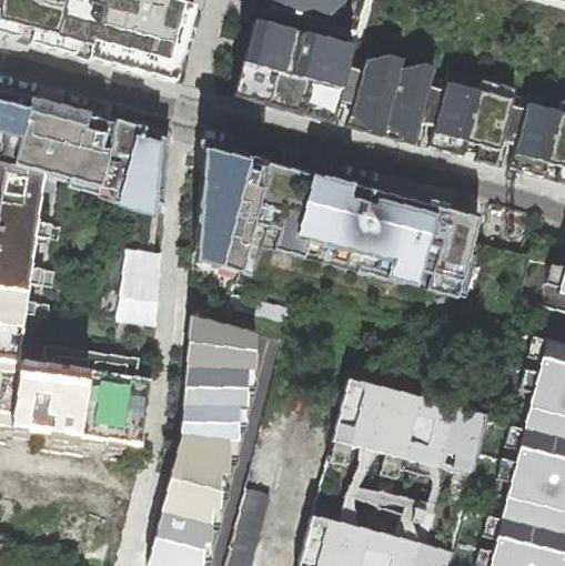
[(0,0),(0,33),(177,81),(197,6),(175,0),(0,0)]
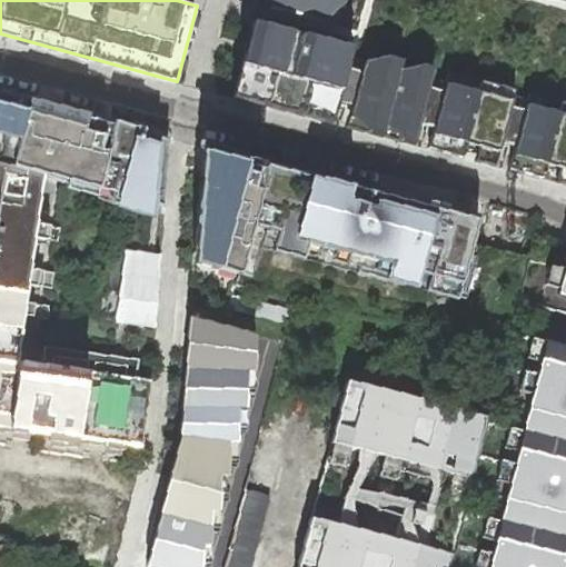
[(259,0),(235,96),(565,181),(565,101),(337,43),(348,0),(259,0)]
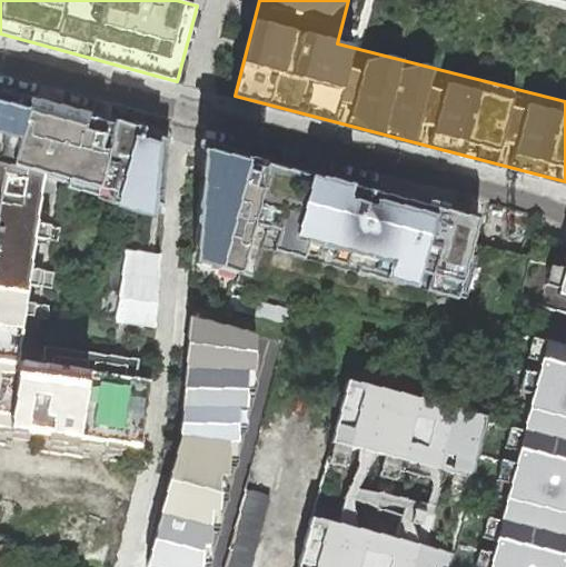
[(170,136),(0,91),(0,425),(142,445),(152,378),(138,376),(145,324),(156,325),(161,251),(155,251),(161,204),(165,204),(170,136)]
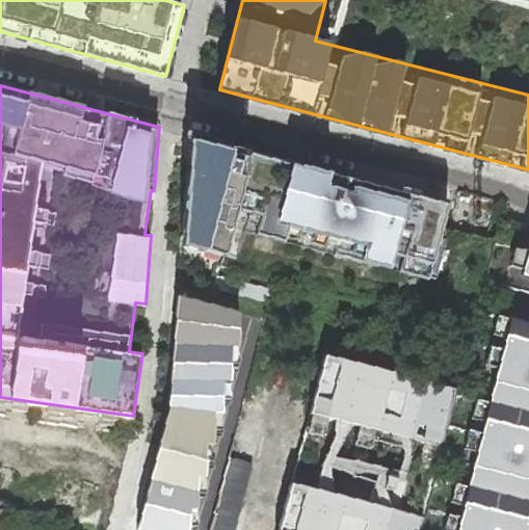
[(225,144),(189,135),(182,232),(227,244),(222,264),(278,277),(376,300),(381,296),(432,303),(478,310),(478,308),(485,280),(495,238),(444,226),(449,203),(354,178),(350,191),(327,185),(331,171),(248,151),(245,163),(221,158),(225,144)]
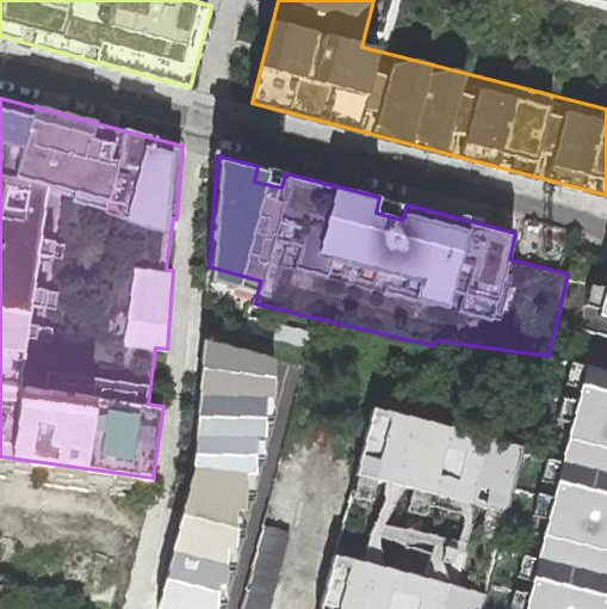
[(285,173),(258,166),(254,182),(282,188),(285,173)]
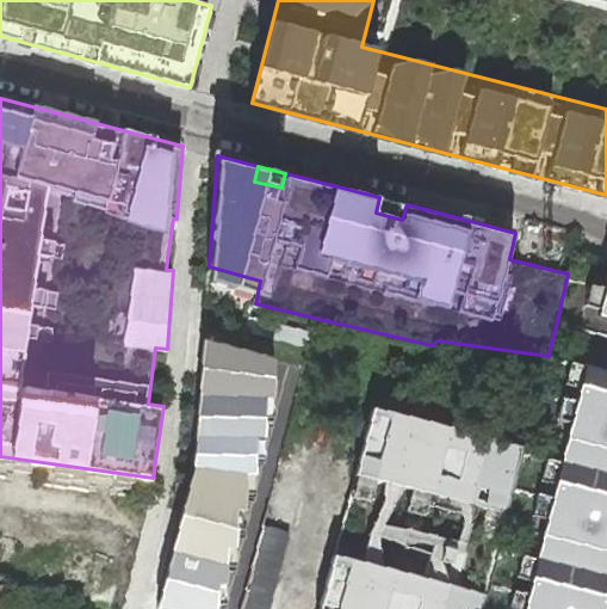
[(407,204),(379,197),(376,213),(402,220),(407,204)]
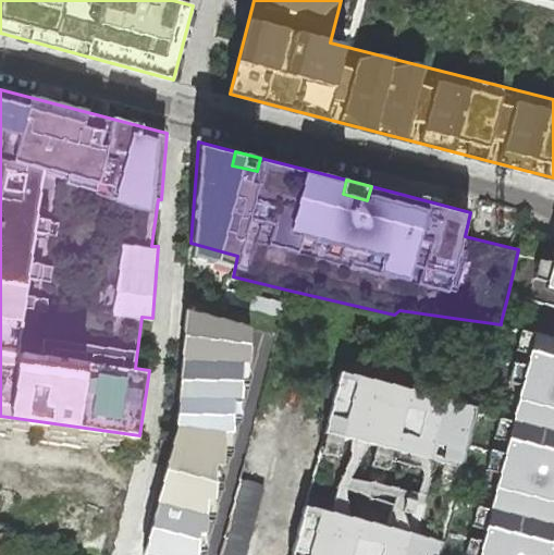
[(544,303),(553,263),(553,234),(524,226),(518,249),(508,293),(544,303)]
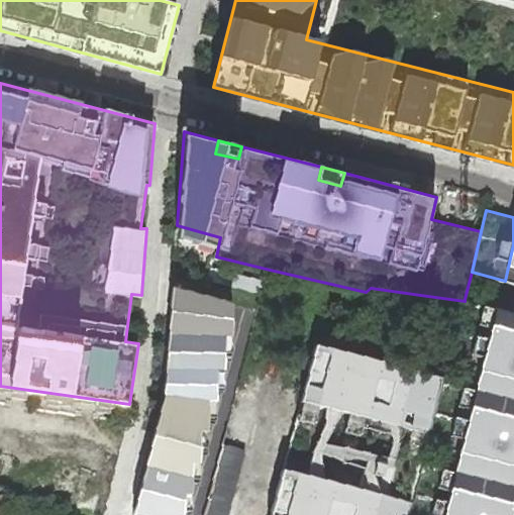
[(513,244),(505,281),(513,282),(513,244)]
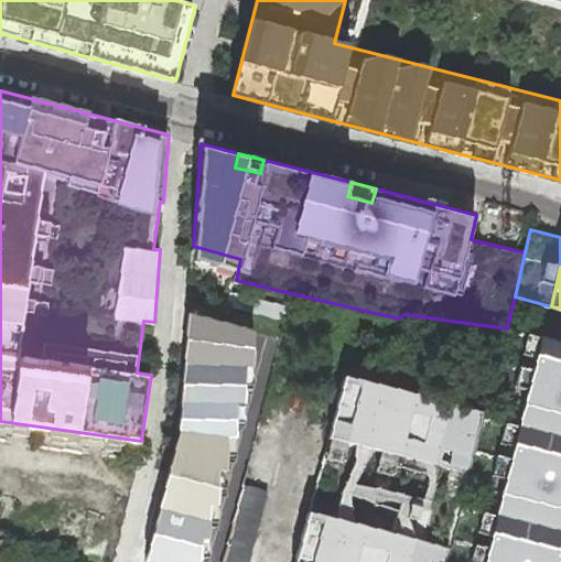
[(560,307),(551,306),(543,335),(560,339),(560,307)]
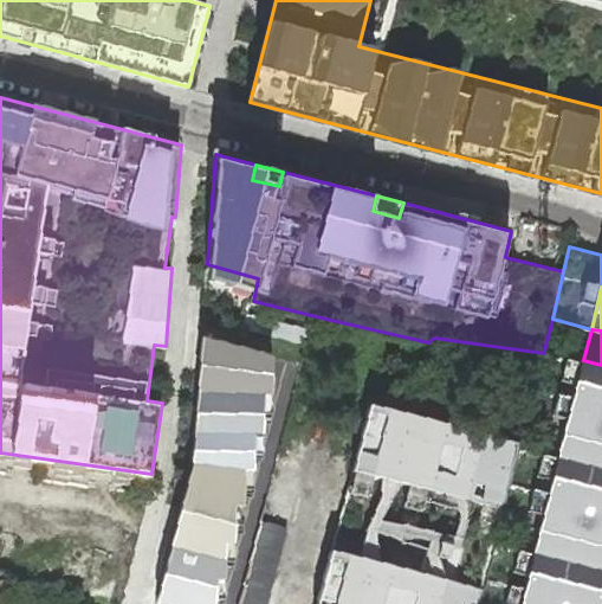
[(273,353),(202,335),(193,463),(157,602),(164,603),(217,603),(217,596),(217,577),(226,578),(226,559),(226,540),(235,540),(235,524),(235,505),(245,505),(245,487),(245,468),(254,468),(254,451),(254,432),(264,432),(264,411),(264,393),(273,393),(273,353)]
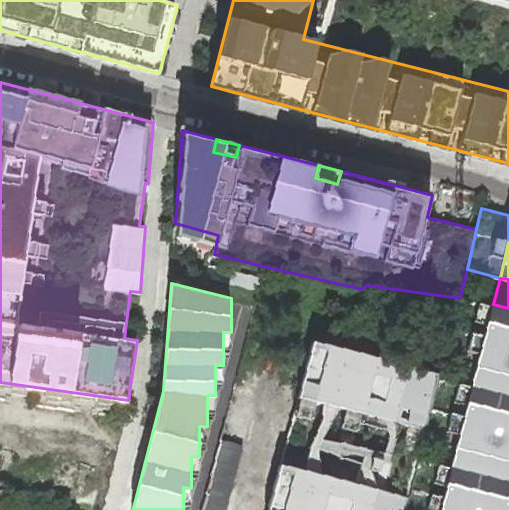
[(477,366),(493,304),(460,296),(460,298),(444,358),(477,366)]
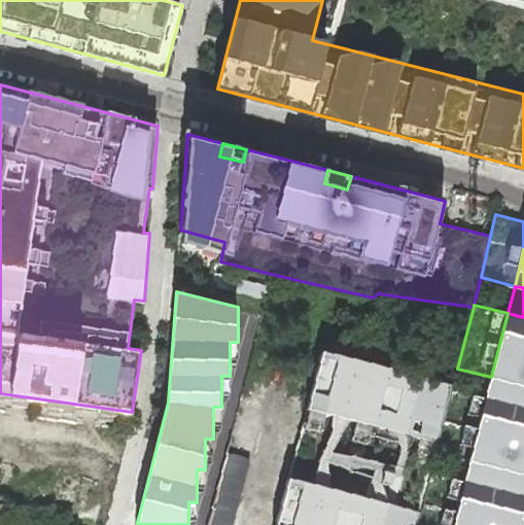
[(523,317),(508,313),(491,377),(523,384),(523,317)]
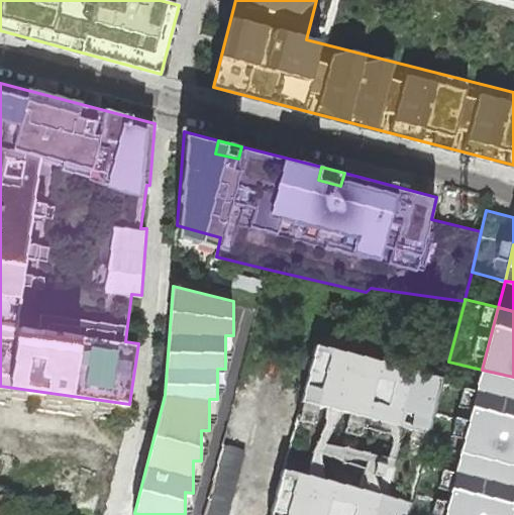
[(408,514),(444,375),(305,338),(290,398),(296,400),(279,467),(274,466),(261,514),(408,514)]
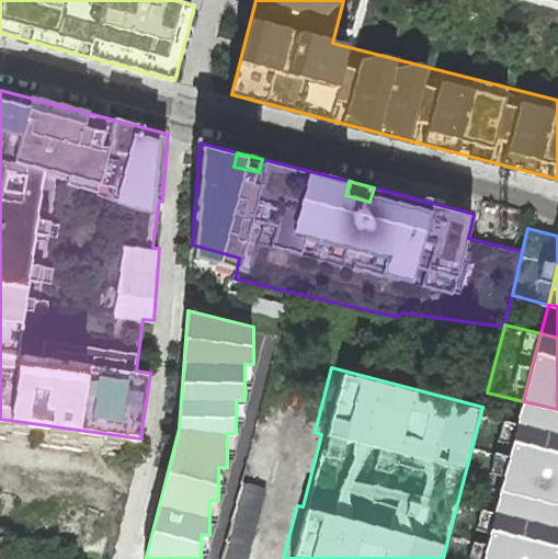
[(557,409),(523,401),(519,423),(557,432),(557,409)]
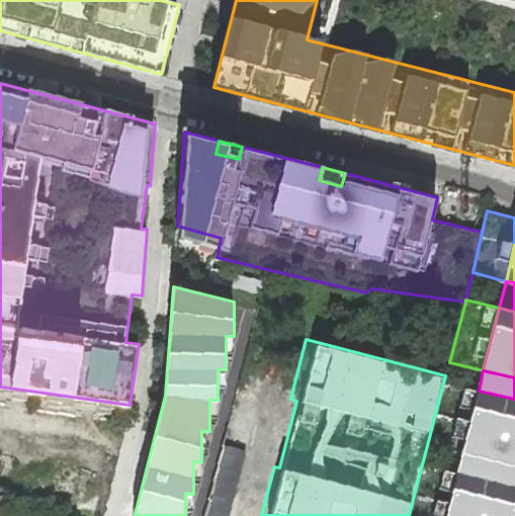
[(463,452),(479,391),(444,381),(428,442),(463,452)]
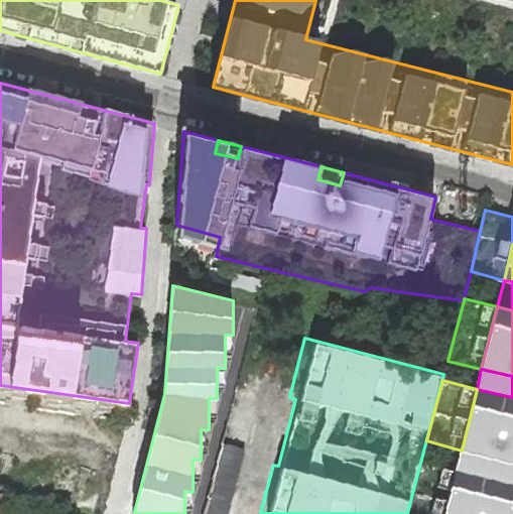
[(512,397),(477,389),(462,451),(512,463),(512,397)]
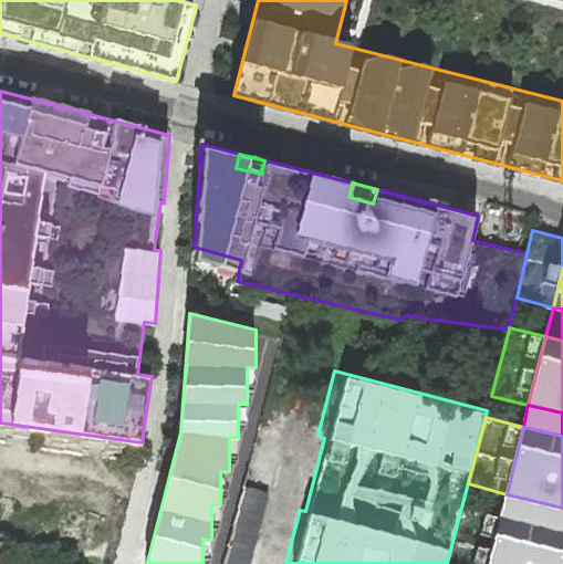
[(251,563),(271,490),(247,483),(237,522),(225,563),(251,563)]
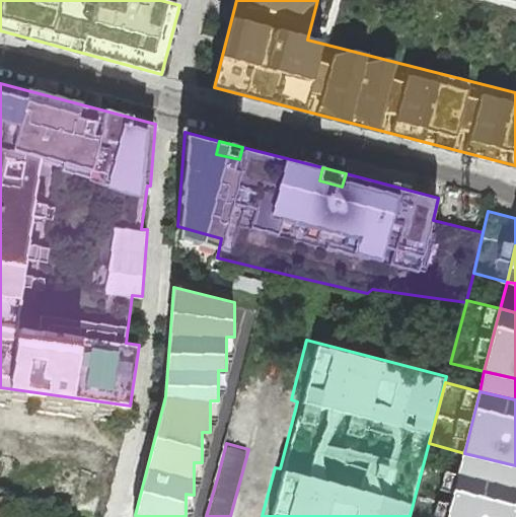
[(515,465),(464,453),(458,472),(515,486),(515,465)]
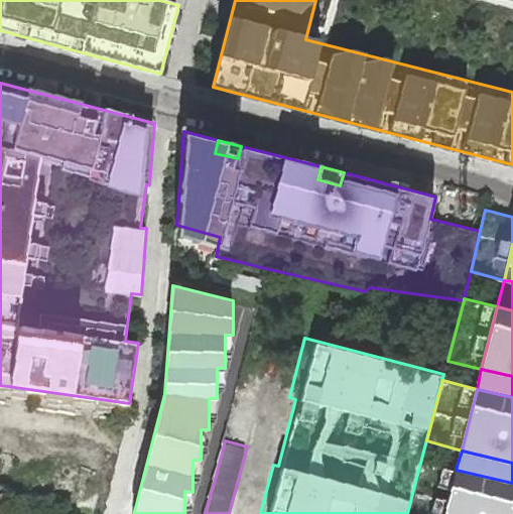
[(444,513),(456,470),(421,461),(407,513),(444,513)]
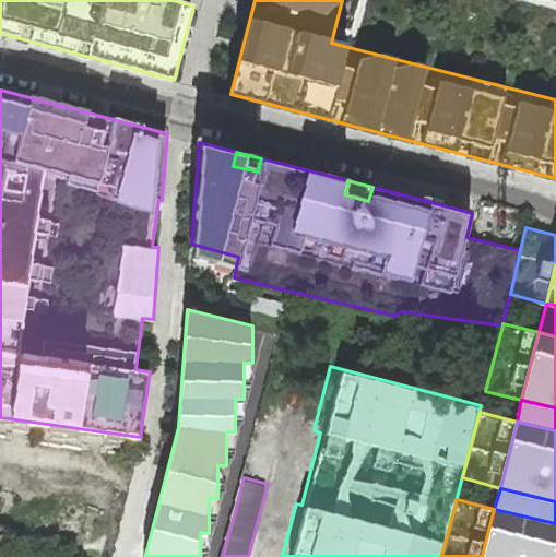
[(554,556),(555,550),(555,523),(494,509),(482,556),(554,556)]
